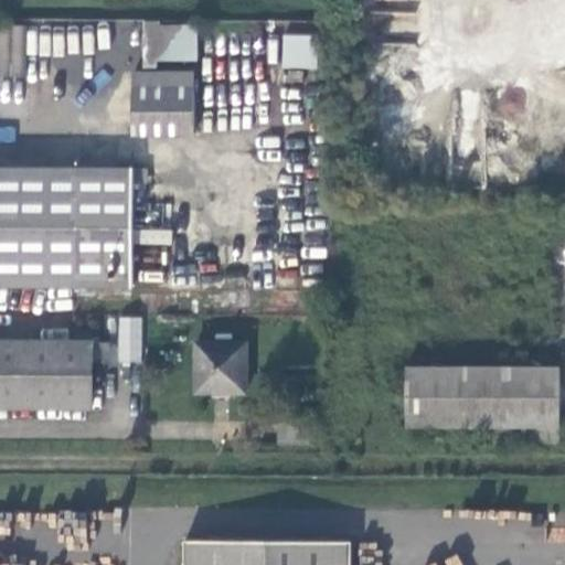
[(142,23),(141,62),(196,63),(198,24),(142,23)]
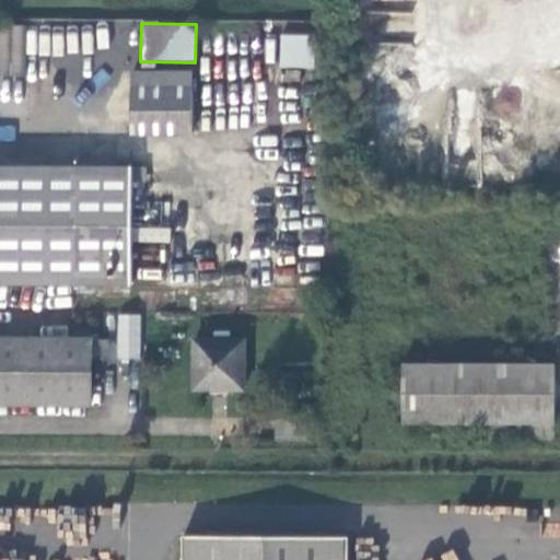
[(280,67),(311,67),(312,34),(280,34),(280,67)]
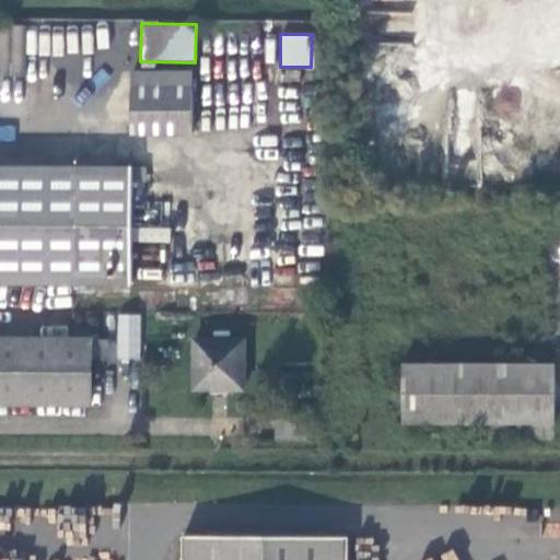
[(194,132),(193,72),(132,72),(132,133),(194,132)]
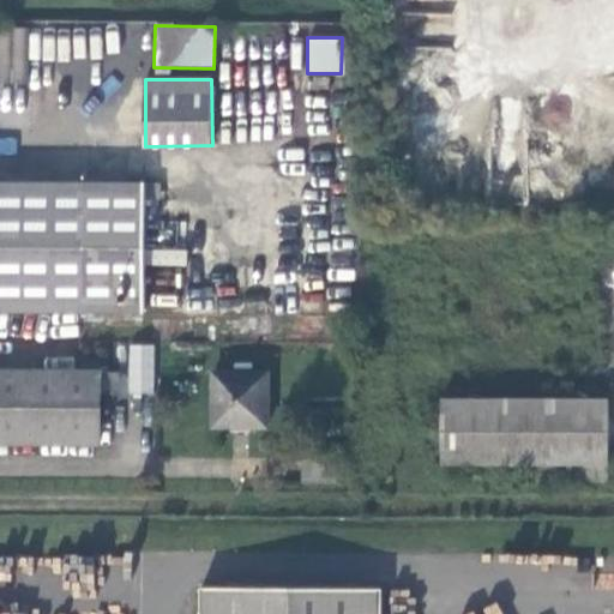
[(0,311),(145,312),(145,184),(0,182),(0,311)]
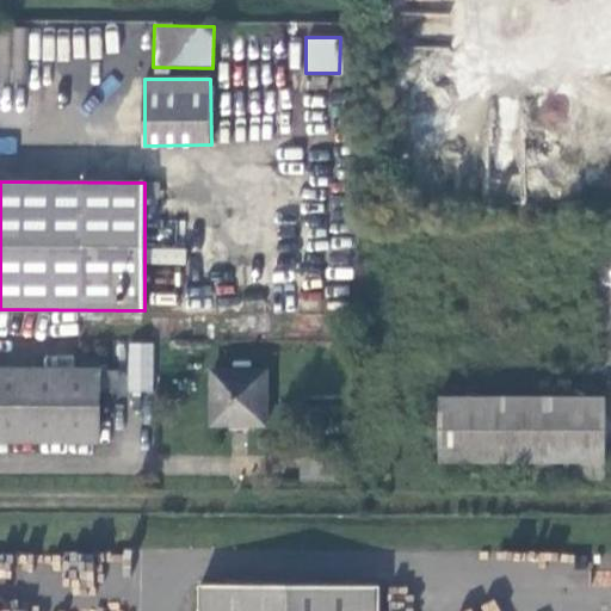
[(154,344),(129,343),(127,392),(152,392),(154,344)]
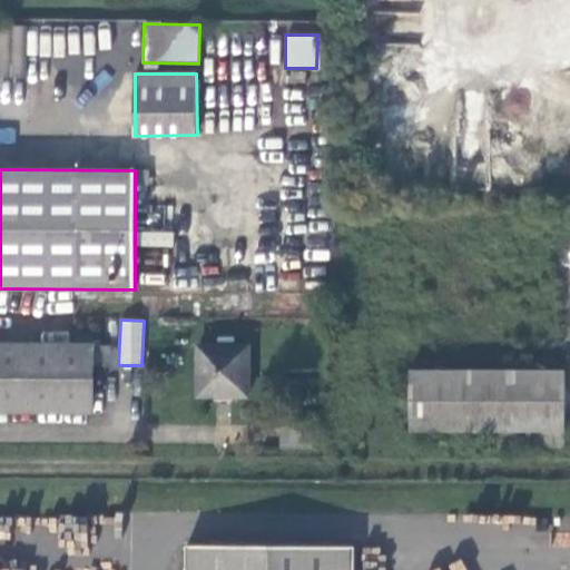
[(94,365),(95,345),(0,344),(0,411),(94,412),(94,365)]
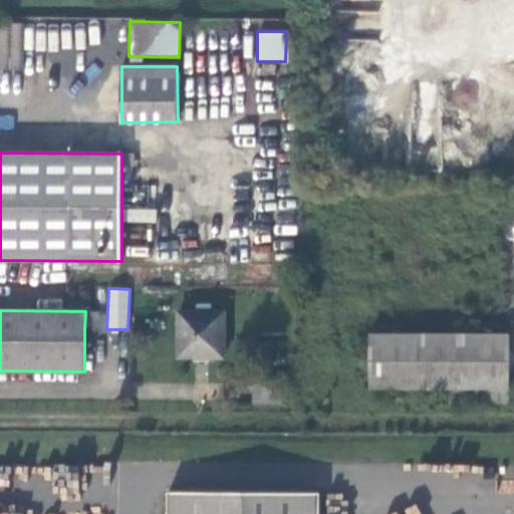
[(100,311),(85,311),(84,329),(100,329),(100,311)]
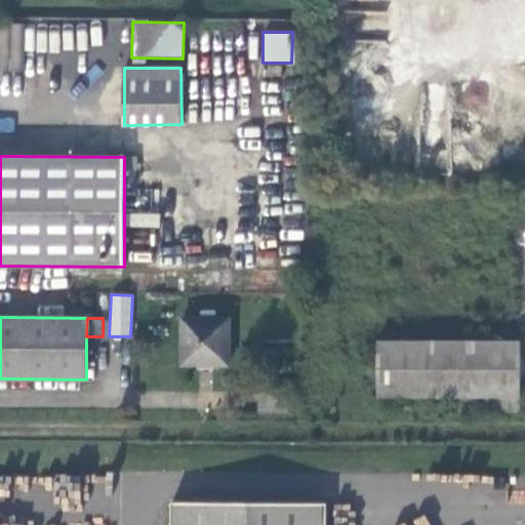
[(229,364),(230,318),(184,318),(183,364),(229,364)]
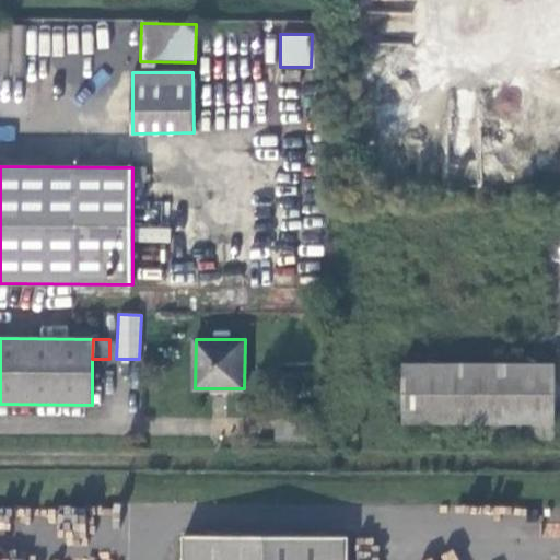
[(490,422),(556,423),(556,364),(404,364),(404,423),(490,422)]
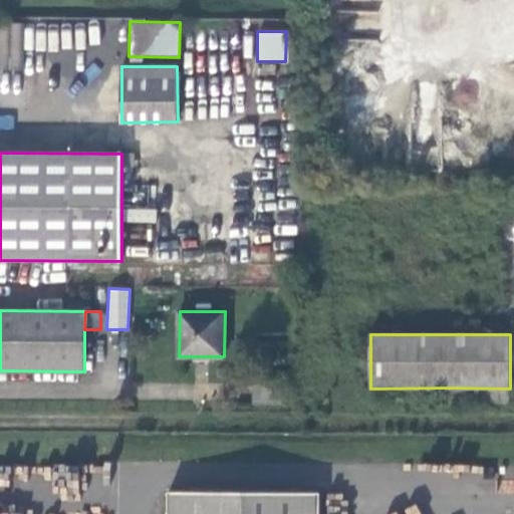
[(510,404),(510,389),(450,388),(450,403),(510,404)]
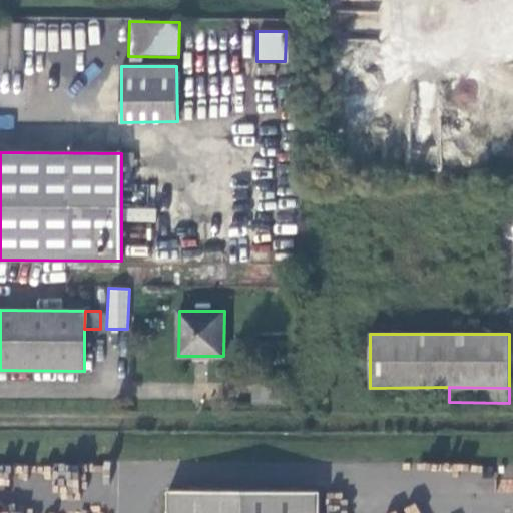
[(320,512),(321,492),(169,491),(168,512),(320,512)]
